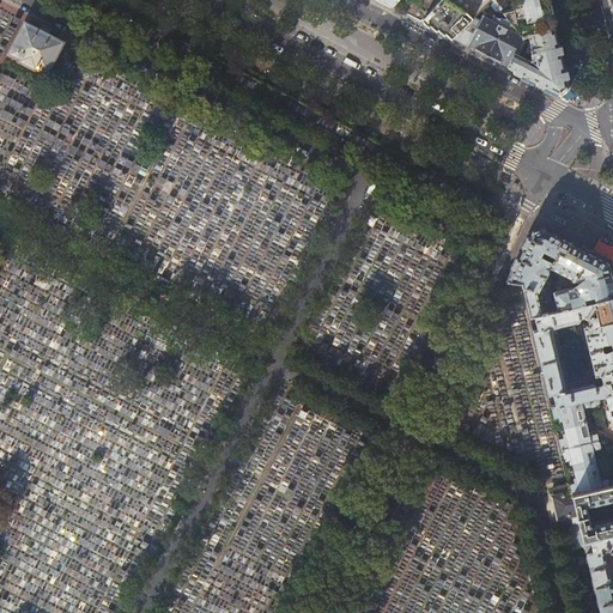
[(398,0),(393,6),(422,22),(441,0),(398,0)]
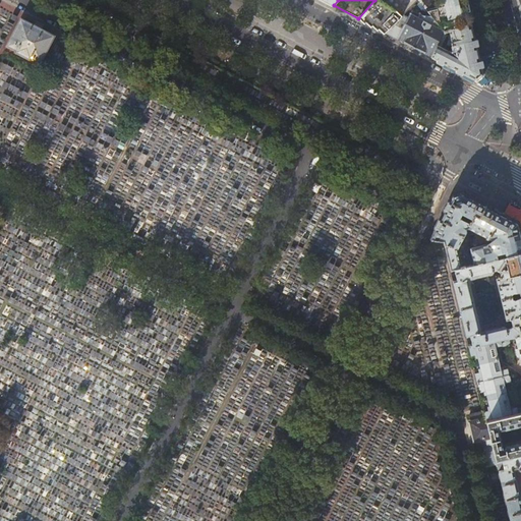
[(374,0),(358,18),(386,33),(417,0),(374,0)]
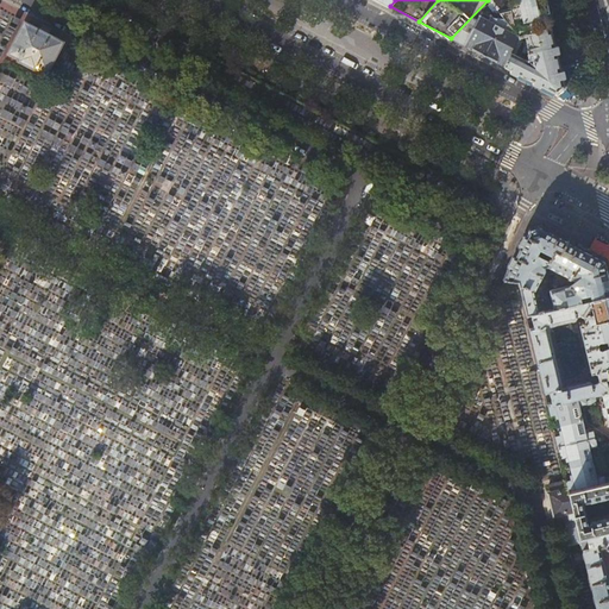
[(498,12),(498,11),(489,0),(488,0),(451,38),(485,56),(504,66),(520,39),(521,39),(498,12)]
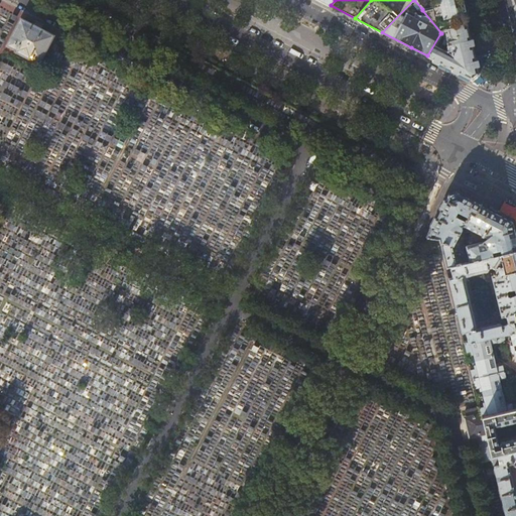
[(414,0),(422,9),(424,8),(417,0),(414,0)]
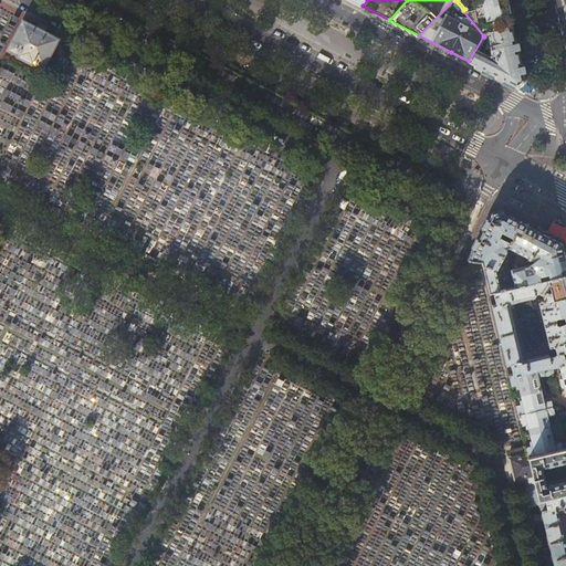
[(472,0),(475,8),(463,11),(484,37),(511,22),(510,17),(505,0),(472,0)]
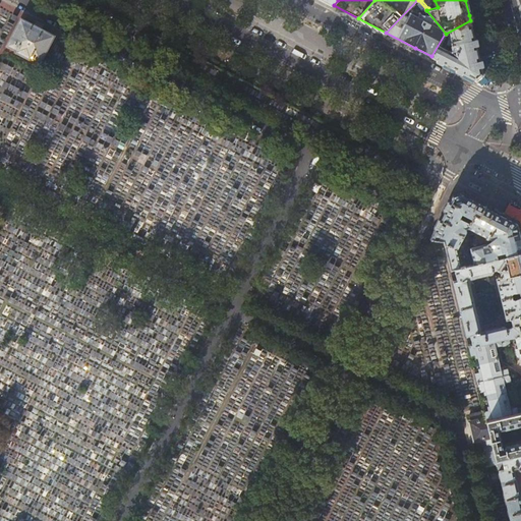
[(32,58),(41,62),(54,36),(22,18),(8,46),(17,51),(16,52),(31,59),(32,58)]
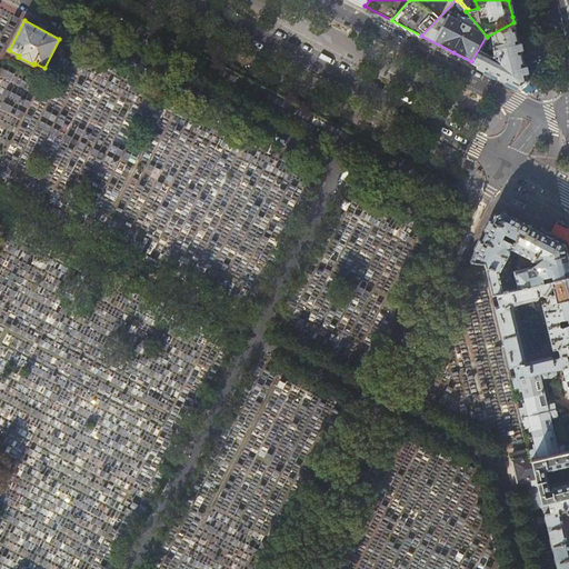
[(518,39),(513,22),(487,37),(486,37),(471,61),(475,63),(521,88),(528,82),(528,81),(523,61),(518,39)]
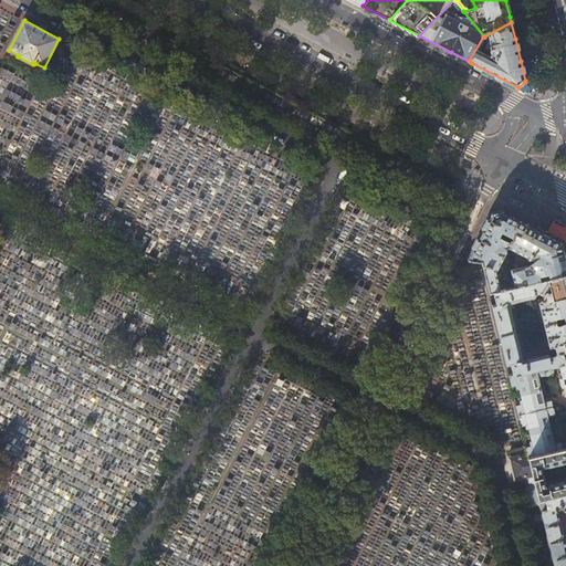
[(521,61),(525,81),(535,79),(531,59),(521,61)]
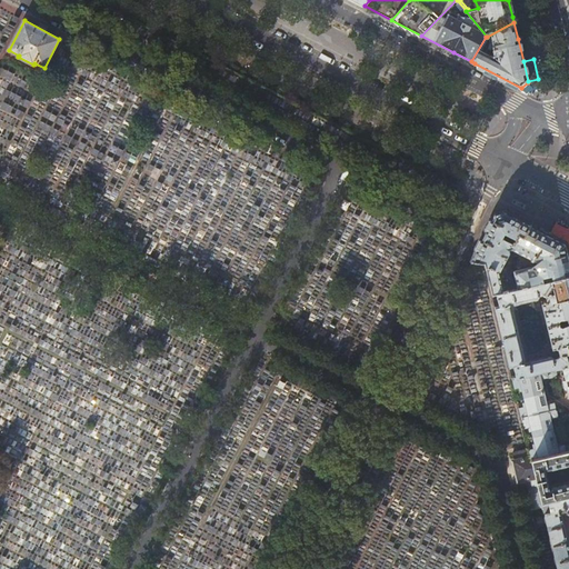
[(525,239),(531,225),(517,218),(507,212),(493,216),(473,256),(471,261),(485,263),(492,296),(498,295),(506,292),(501,272),(501,269),(510,252),(510,251),(510,250),(511,250),(512,250),(519,237),(525,239)]
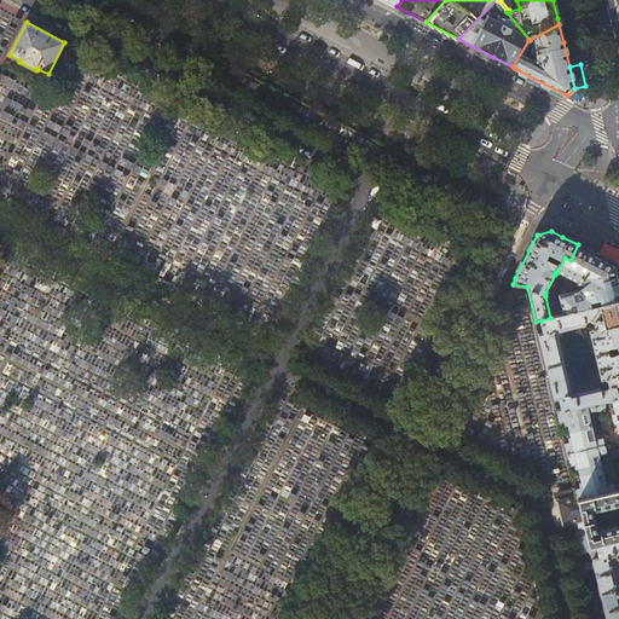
[(618,277),(615,265),(578,244),(571,260),(565,258),(557,272),(585,287),(580,290),(560,295),(565,314),(618,301),(618,277)]
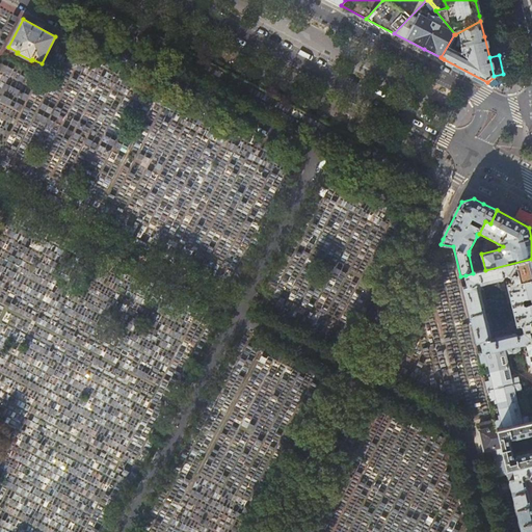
[(531,259),(485,270),(473,273),(466,275),(468,287),(463,288),(470,316),(485,312),(479,285),(482,285),(482,286),(503,281),(504,278),(504,276),(507,276),(511,277),(512,283),(511,283),(511,284),(507,285),(512,306),(524,302),(524,300),(525,299),(531,299),(531,300),(531,299),(531,259)]
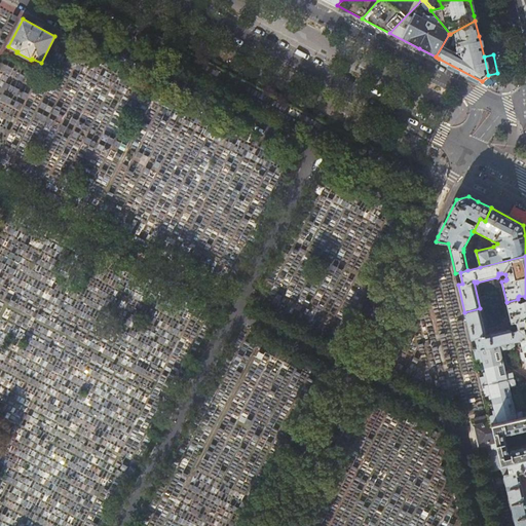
[(525,296),(525,297),(525,300),(520,303),(519,302),(518,299),(506,302),(512,324),(516,323),(516,324),(517,324),(518,329),(516,331),(513,332),(512,332),(512,331),(509,330),(489,335),(486,336),(480,308),(464,312),(471,340),(476,338),(479,349),(514,341),(520,339),(525,337),(525,296)]
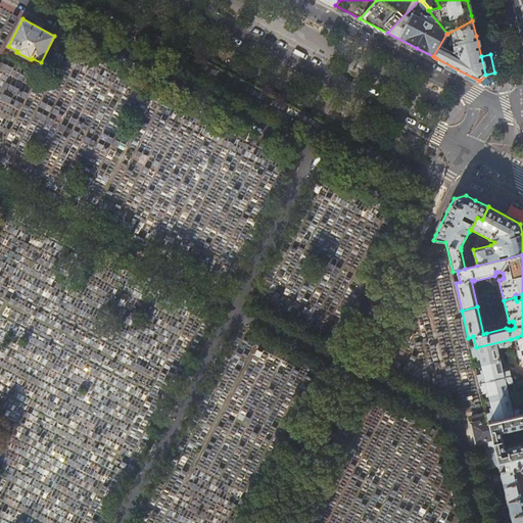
[(512,345),(511,339),(476,347),(471,348),(473,358),(477,357),(478,361),(481,360),(483,371),(480,371),(481,375),(477,376),(480,386),(511,379),(510,372),(502,374),(495,349),(504,347),(504,348),(510,347),(512,345)]
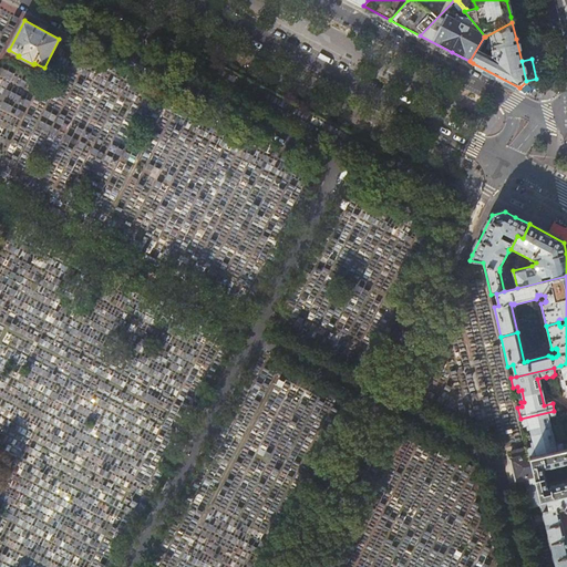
[(555,416),(554,411),(521,419),(523,428),(526,426),(527,431),(531,430),(534,444),(532,445),(532,450),(528,451),(531,459),(564,451),(563,445),(554,447),(547,419),(555,416)]
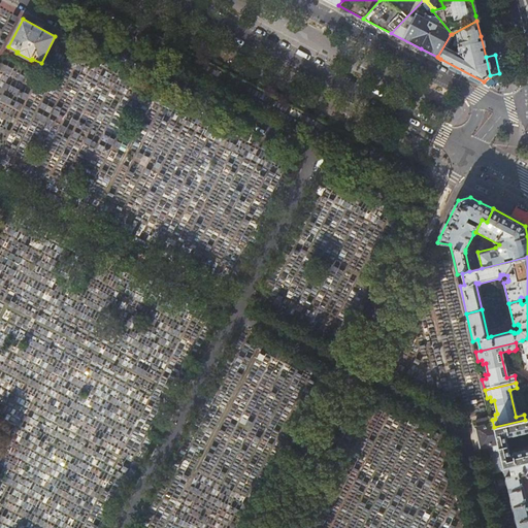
[(498,449),(494,427),(492,420),(491,418),(475,421),(483,453),(498,449)]
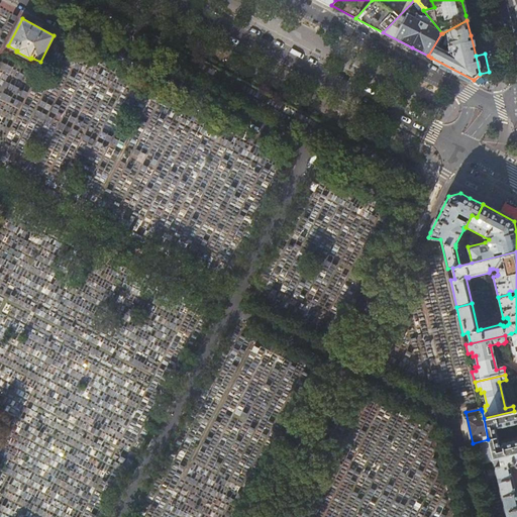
[(516,410),(514,411),(484,418),(488,439),(491,449),(493,457),(498,456),(516,451),(516,410)]
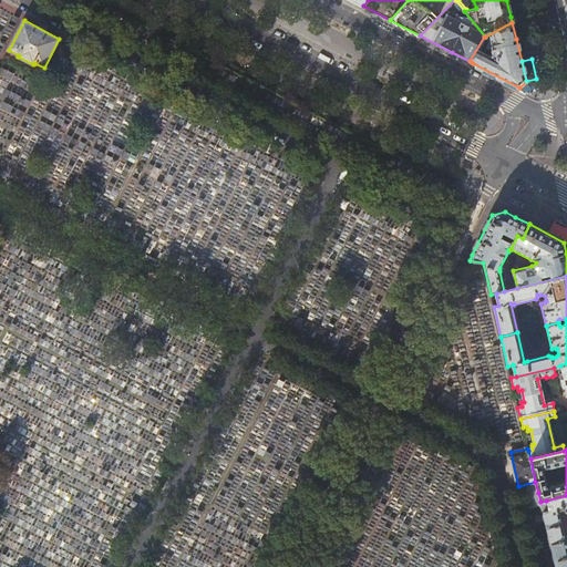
[(542,505),(540,502),(538,493),(528,495),(532,507),(542,505)]
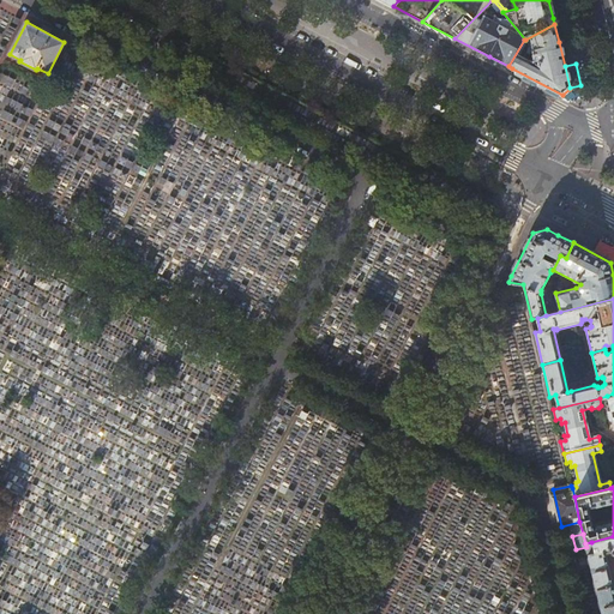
[(613,536),(591,542),(595,554),(588,555),(596,588),(613,584),(607,553),(611,552),(613,554),(613,553),(613,536)]
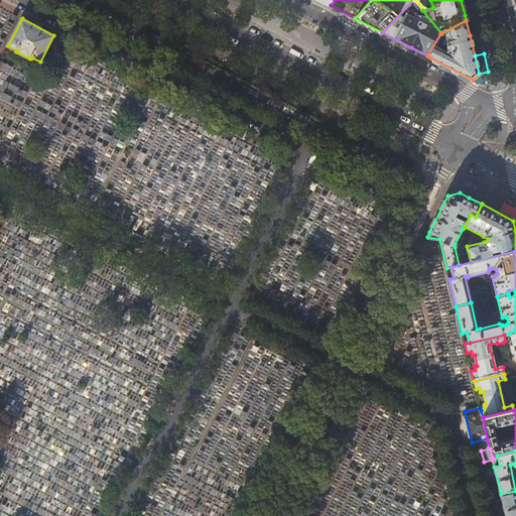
[(515,515),(515,491),(501,494),(505,515),(515,515)]
